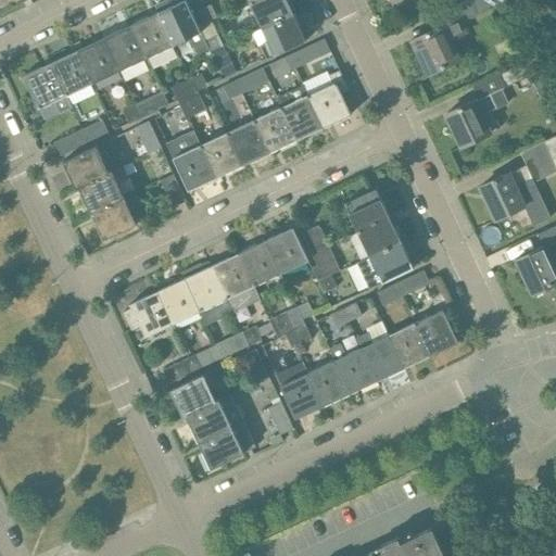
[(0,0),(0,10),(21,0),(0,0)]
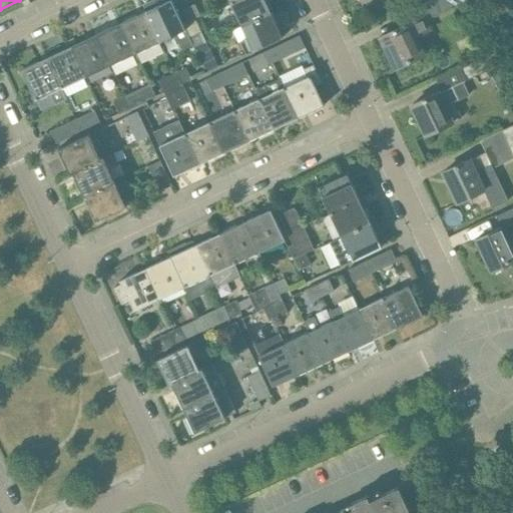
[(151,0),(142,4),(146,11),(160,41),(175,34),(182,49),(192,45),(188,37),(189,37),(171,0),(161,0),(160,0),(151,0)]
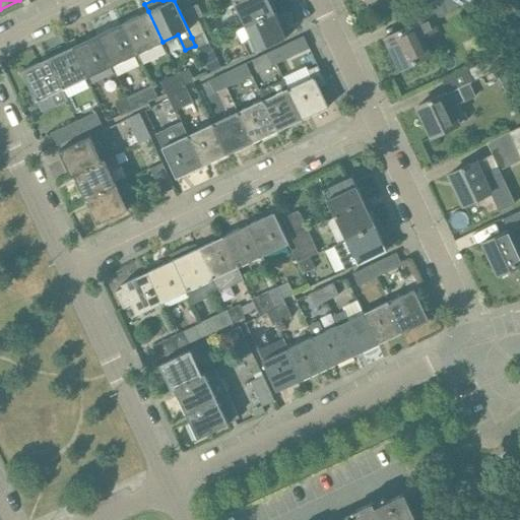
[(239,0),(235,2),(246,26),(275,13),(269,0),(239,0)]
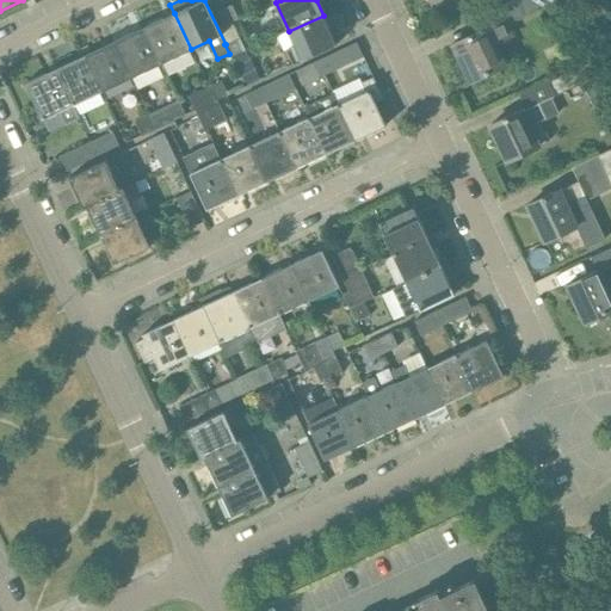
[(475,34),(454,43),(470,80),(492,71),(505,65),(495,43),(512,36),(506,23),(525,16),(517,0),(513,0),(499,7),(481,16),(487,28),(475,34)]
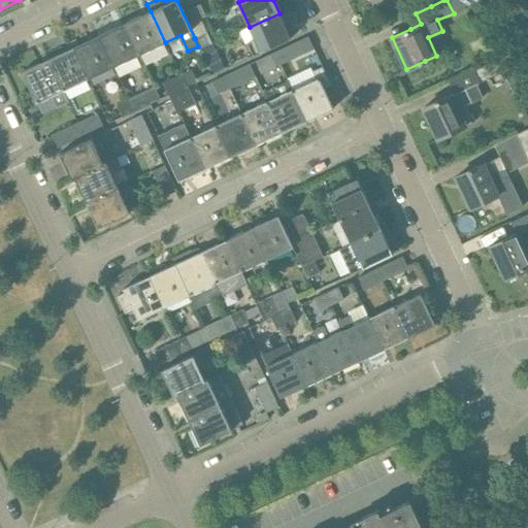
[(447,0),(454,13),(474,3),(482,0),(447,0)]
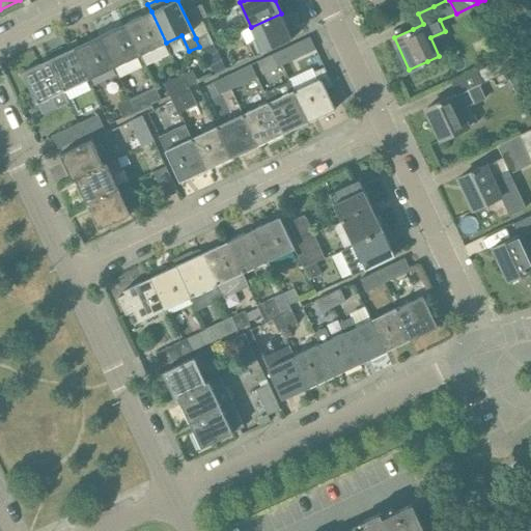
[(207,16),(201,3),(189,9),(195,22),(207,16)]
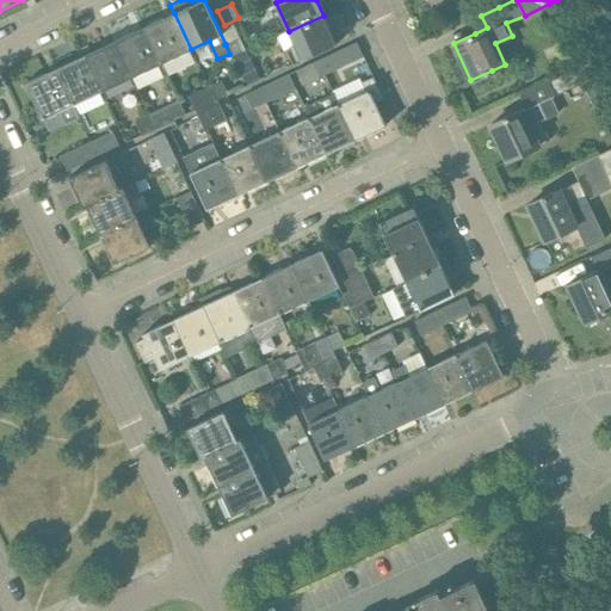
[(144,28),(161,62),(191,49),(174,13),(144,28)]
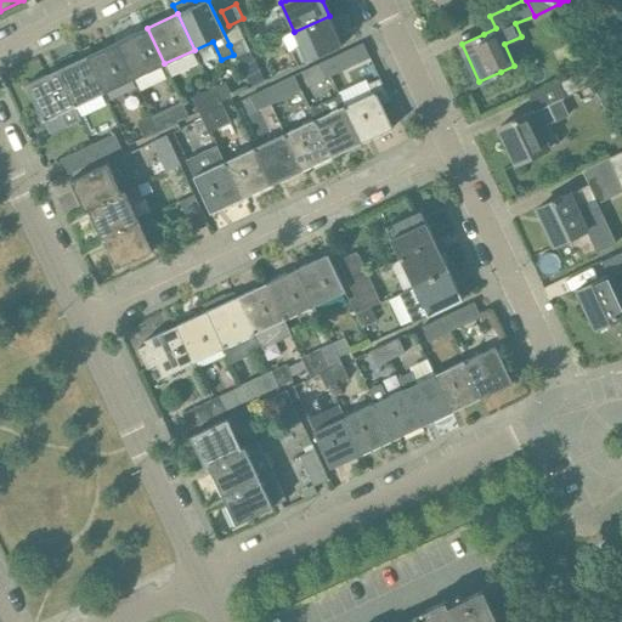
[(294,32),(282,38),(288,51),(292,50),(299,64),(307,61),(343,44),(329,16),(294,32)]
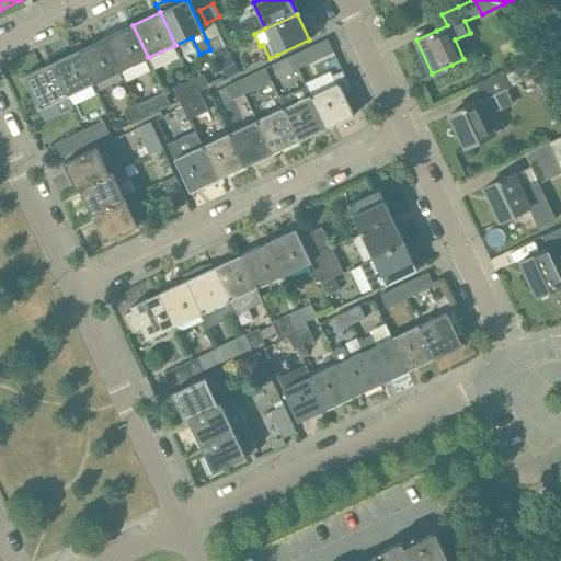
[(121,70),(148,57),(133,25),(105,37),(121,70)]
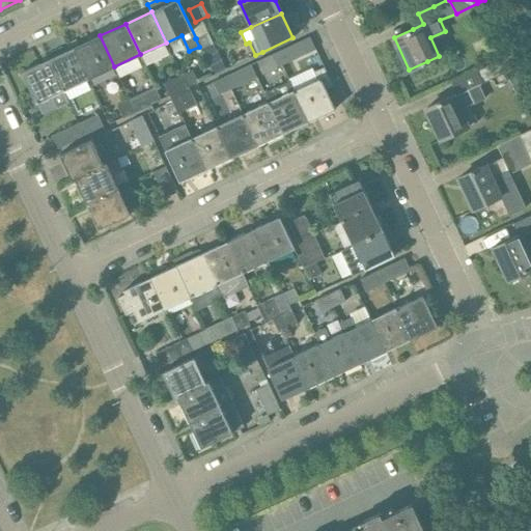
[(195,38),(199,47),(201,51),(215,45),(208,32),(196,38),(195,38)]
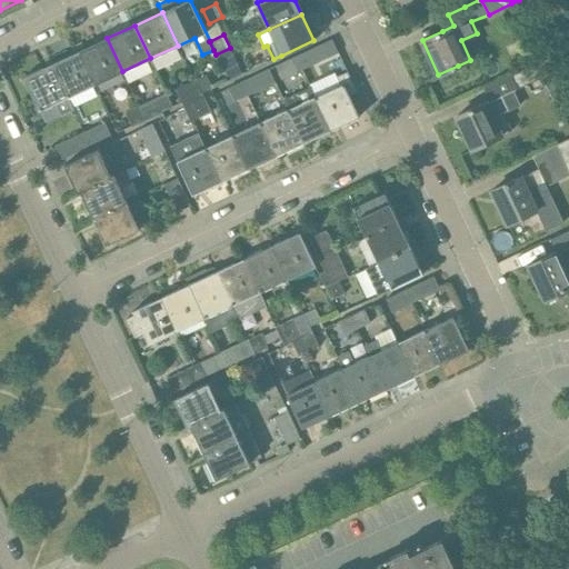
[(95,85),(122,71),(107,38),(79,51),(95,85)]
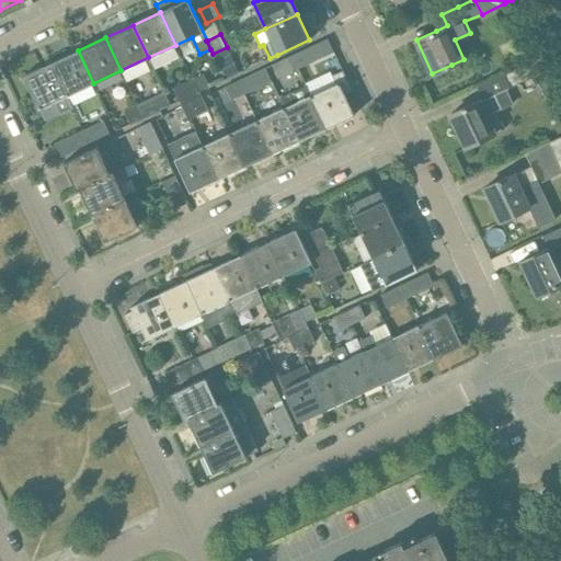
[(298,68),(298,69),(325,56),(320,43),(285,59),(290,71),(298,68)]
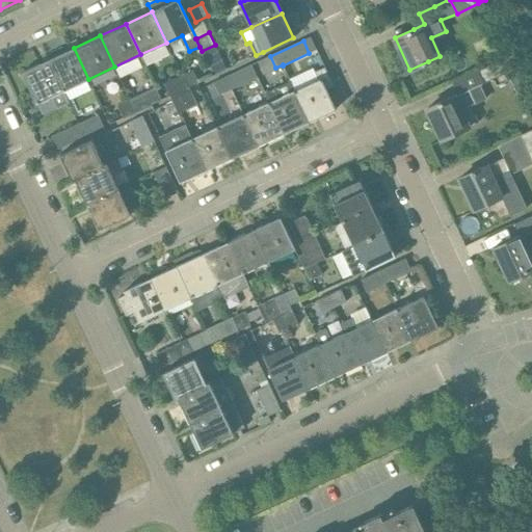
[(215,45),(202,51),(213,76),(227,70),(215,45)]
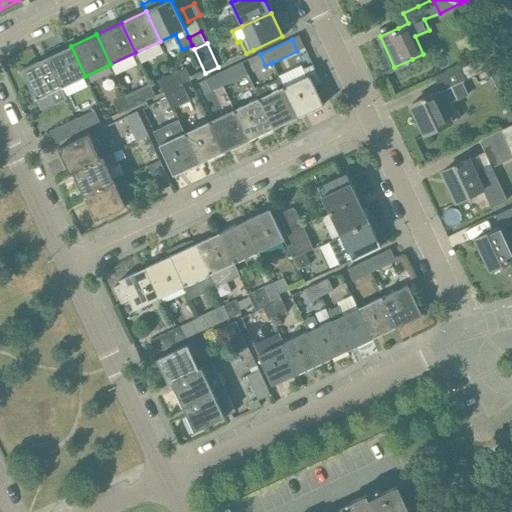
[(71,46),(46,58),(60,88),(85,76),(71,46)]
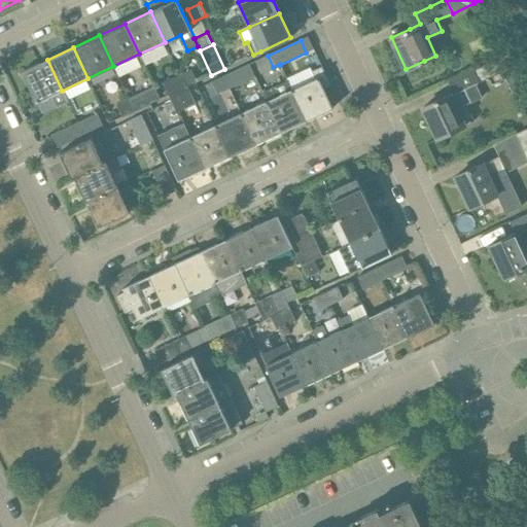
[(273,67),(268,56),(256,61),(262,73),(280,65),(280,64),(273,67)]
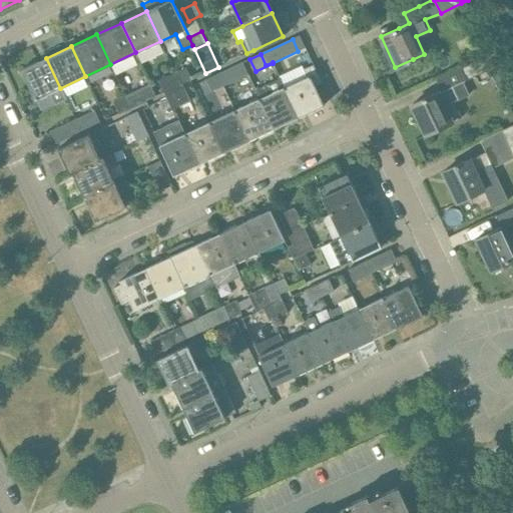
[(494,54),(461,69),(466,80),(500,65),(494,54)]
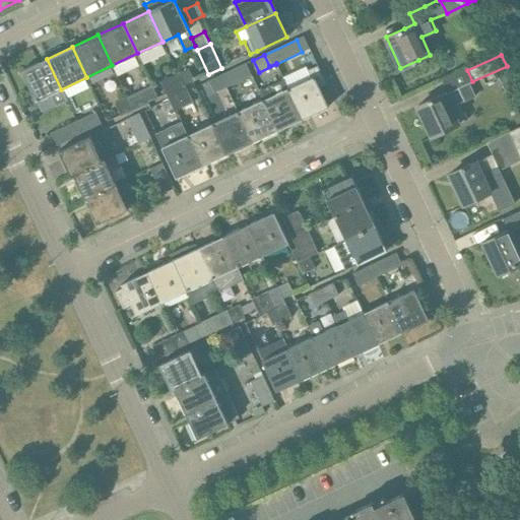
[(67,101),(61,89),(47,59),(21,71),(21,72),(22,72),(36,101),(51,94),(56,106),(67,101)]
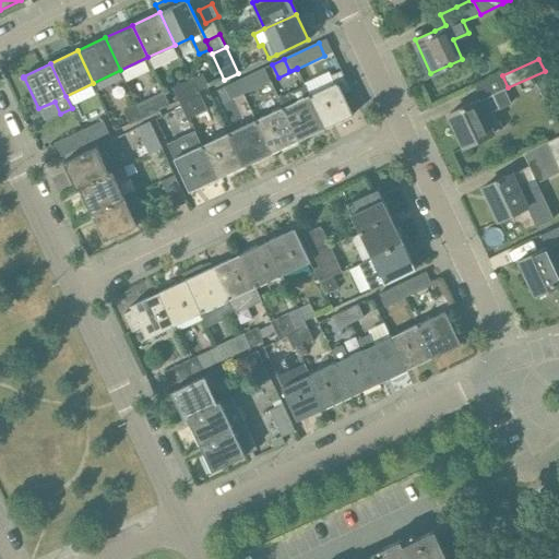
[(335,83),(310,95),(325,128),(354,114),(353,113),(353,114),(343,94),(351,90),(342,70),(332,74),(335,83)]
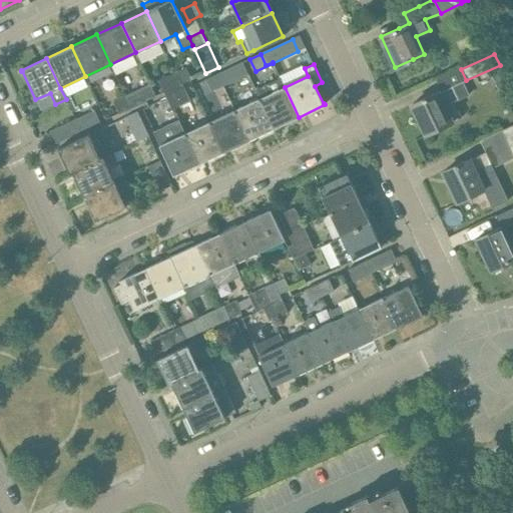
[(167,76),(174,92),(184,88),(182,83),(191,79),(186,68),(177,72),(167,76)]
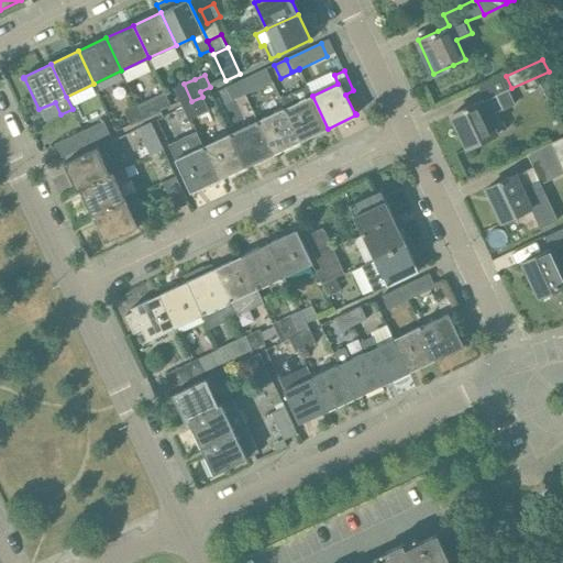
[(252,76),(239,81),(245,95),(258,88),(252,76)]
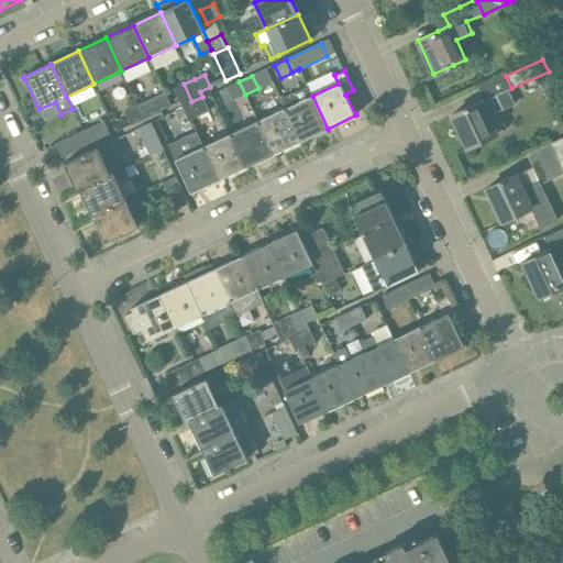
[(245,95),(239,81),(225,88),(232,101),(245,95)]
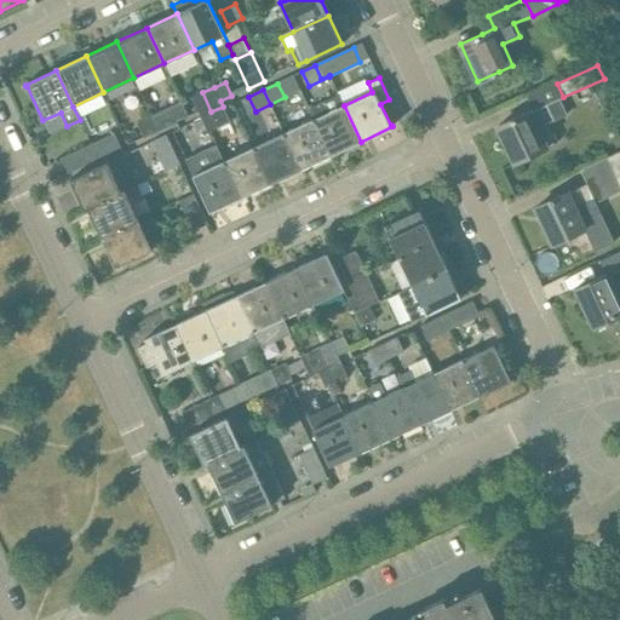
[(201,116),(211,112),(202,92),(193,98),(201,116)]
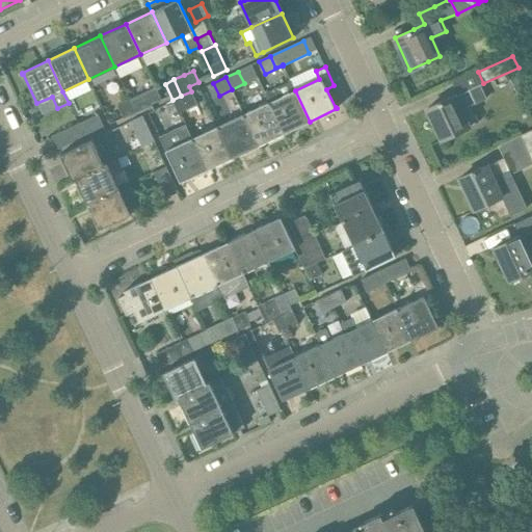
[(284,133),(310,122),(295,90),(291,81),(265,94),(269,102),(284,133)]
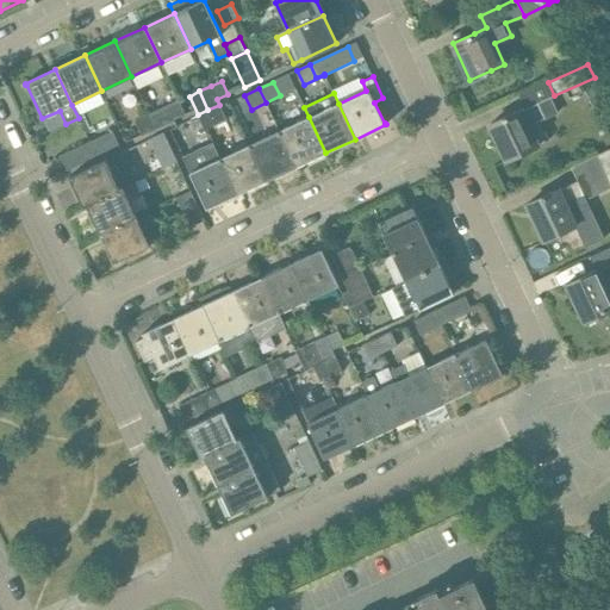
[(602,93),(590,99),(597,113),(609,109),(604,99),(602,93)]
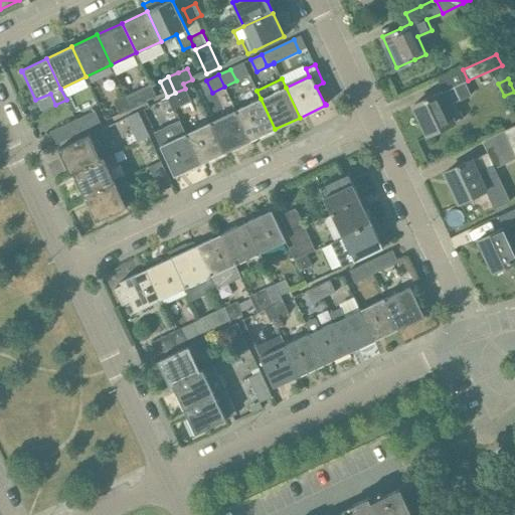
[(433,96),(413,105),(418,114),(428,135),(447,127),(454,124),(464,119),(456,103),(472,96),(466,81),(440,94),(440,93),(433,96)]
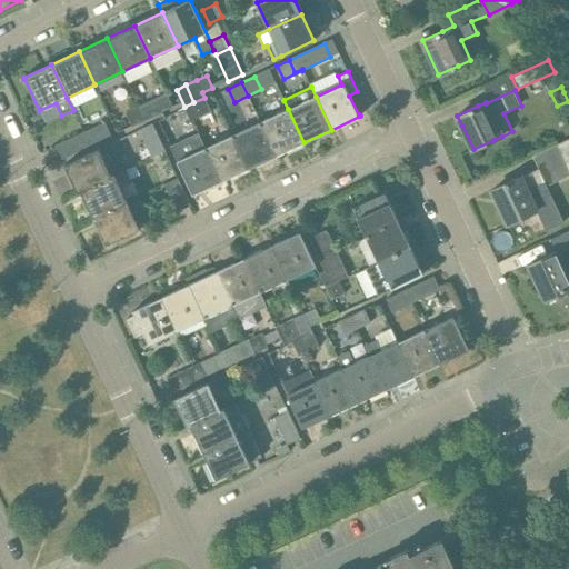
[(167,93),(139,107),(146,121),(172,108),(168,97),(167,93)]
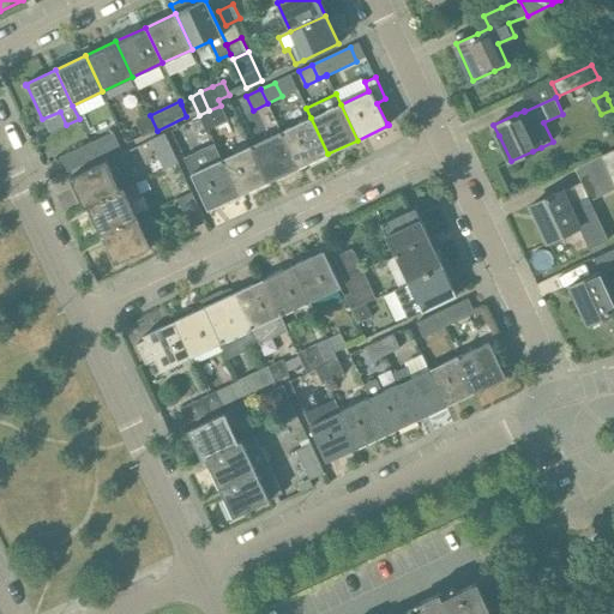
[(221,106),(209,110),(217,127),(228,121),(221,106)]
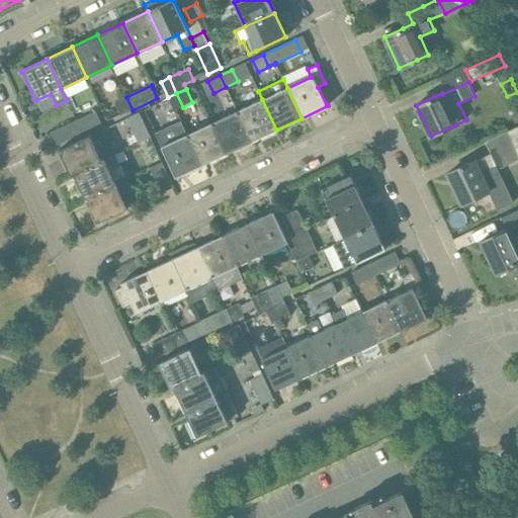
[(183,107),(176,93),(168,97),(174,110),(183,107)]
